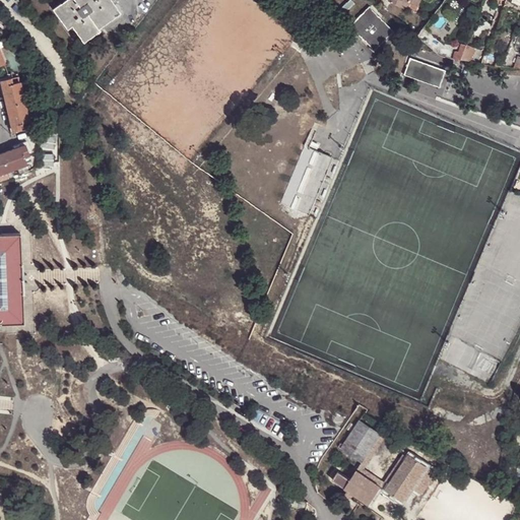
[(66,0),(56,7),(70,27),(73,24),(85,42),(103,29),(102,26),(123,12),(115,0),(66,0)]
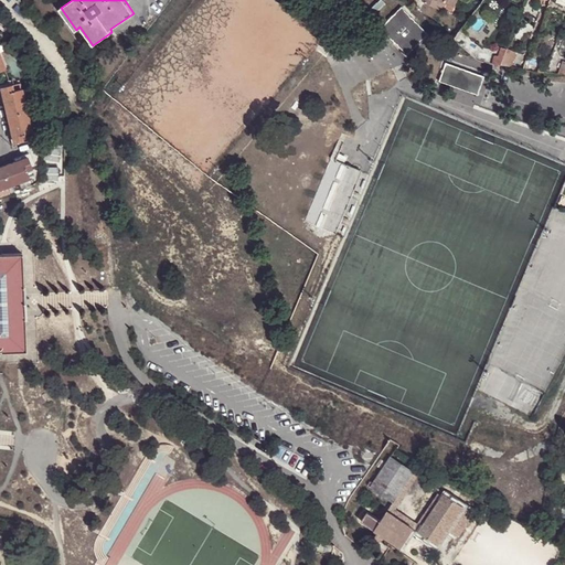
[(433,0),(432,3),(445,8),(455,12),(458,0),(433,0)]
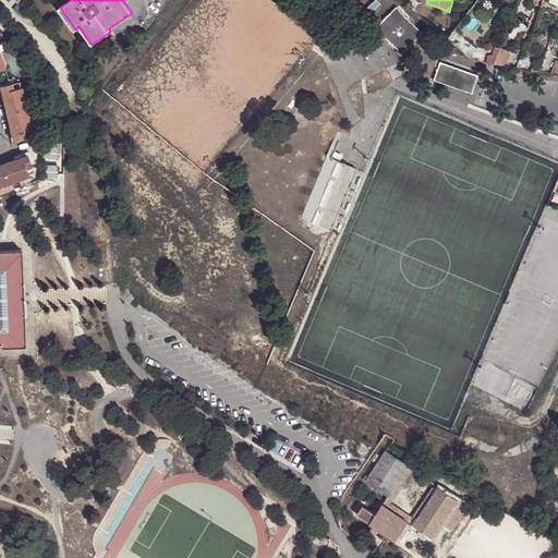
[(557,14),(557,0),(543,0),(540,8),(557,14)]
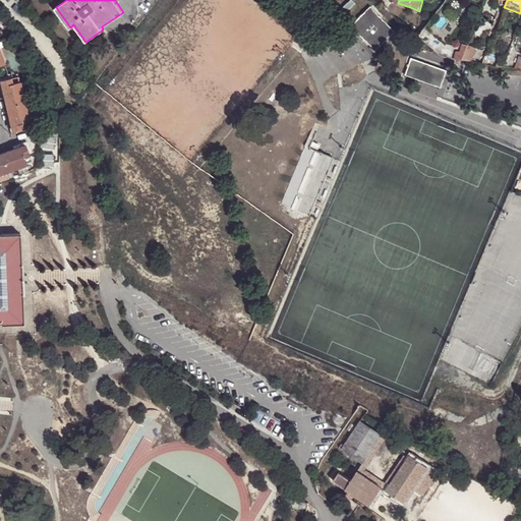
[(358,17),(358,18),(360,20),(372,8),(370,6),(358,17)]
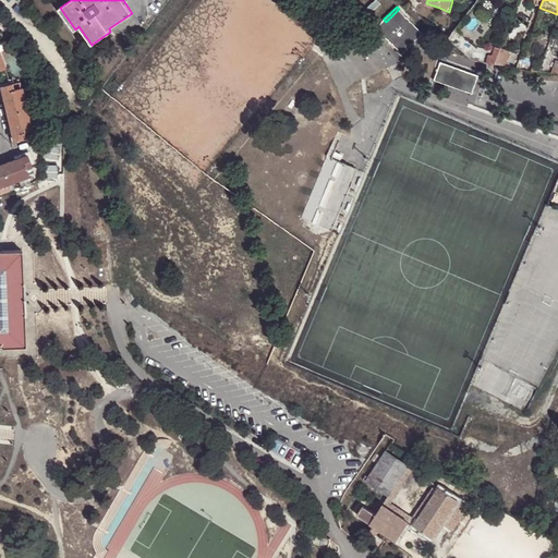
[(392,43),(400,50),(412,38),(414,41),(420,35),(404,20),(405,17),(399,9),(386,22),(384,20),(378,25),(393,40),(392,43)]
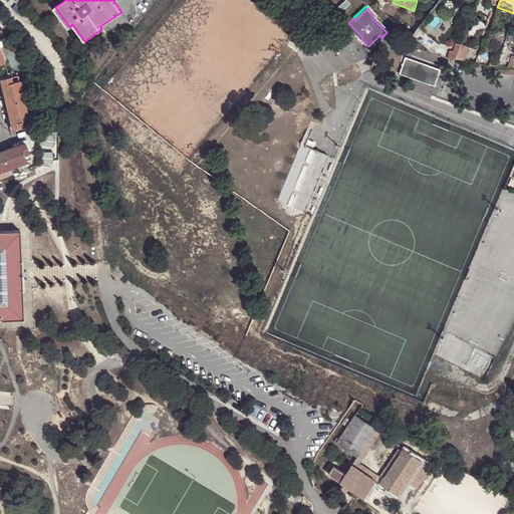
[(374,16),(373,16),(372,18),(387,32),(388,33),(390,31),(374,16)]
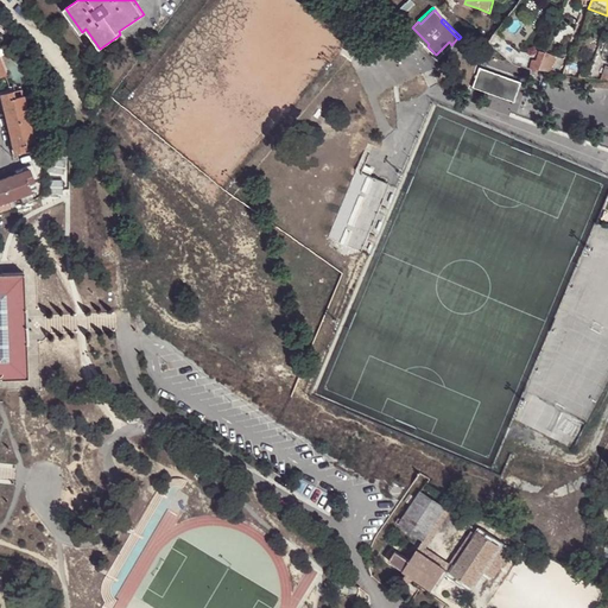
[(426,48),(428,46),(429,44),(412,27),(412,26),(410,30),(426,48)]
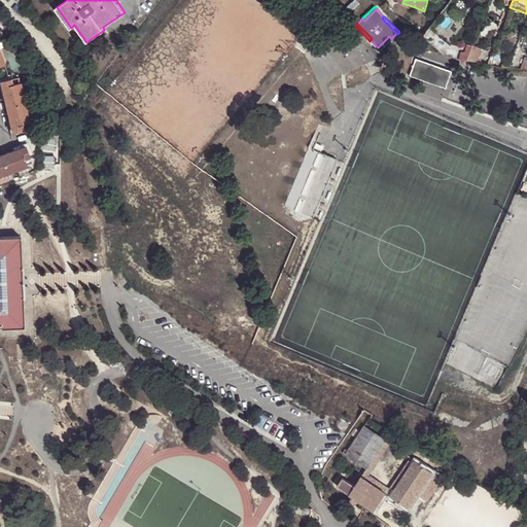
[(389,36),(378,47),(377,48),(380,50),(392,39),(391,39),(389,36)]
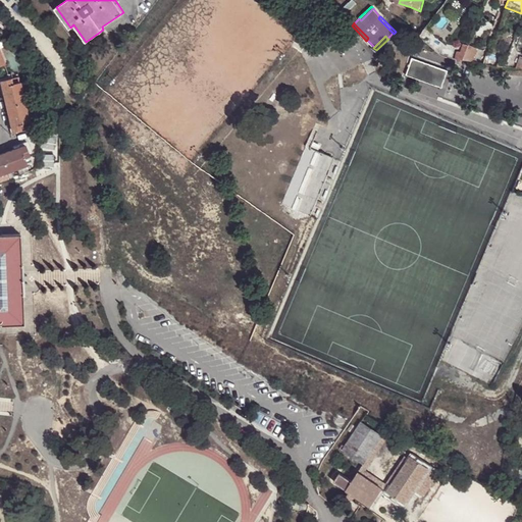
[(463,60),(466,52),(468,46),(463,44),(457,59),(463,60)]
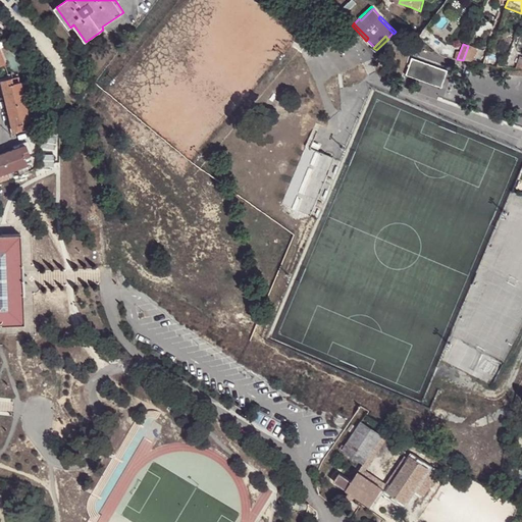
[(463,60),(472,62),(473,54),(466,52),(463,60)]
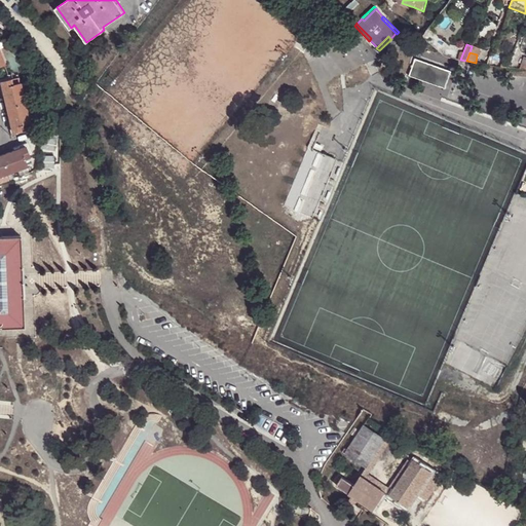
[(508,67),(514,67),(518,58),(512,57),(511,60),(508,67)]
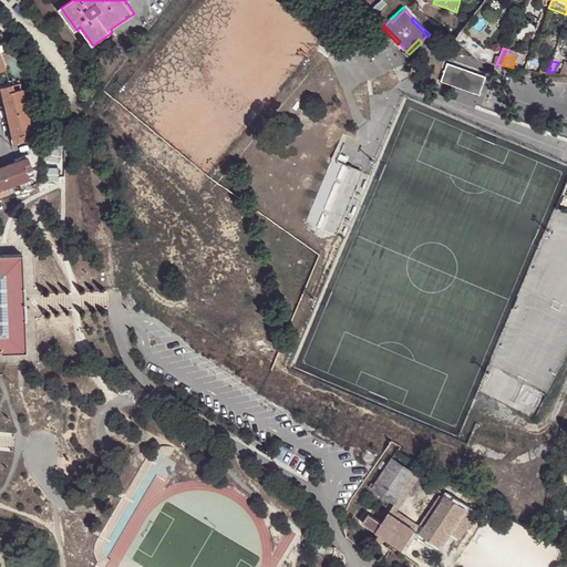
[(539,72),(547,72),(550,64),(544,62),(539,72)]
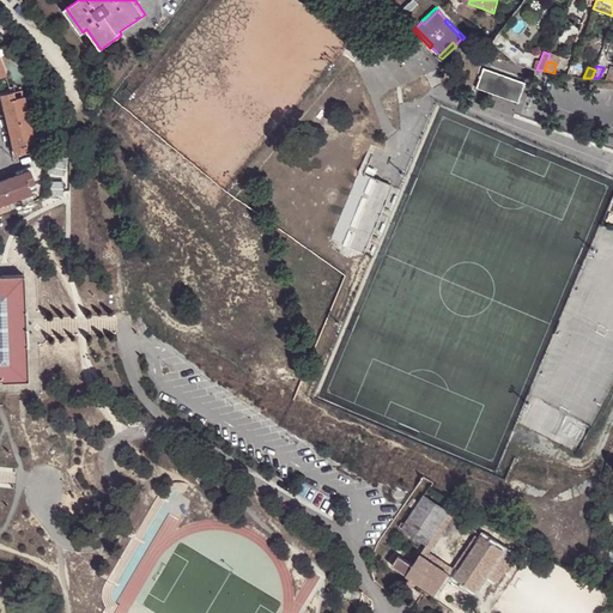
[(0,99),(2,109),(5,108),(2,95),(13,92),(13,89),(0,91),(0,99)]
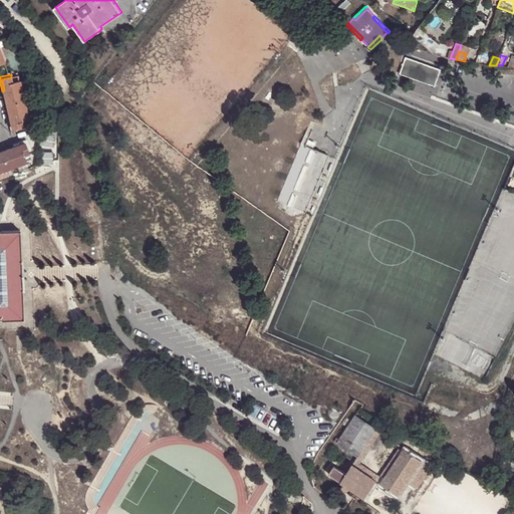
[(4,90),(7,103),(24,99),(22,88),(20,82),(20,80),(16,81),(13,82),(11,77),(2,79),(4,90)]
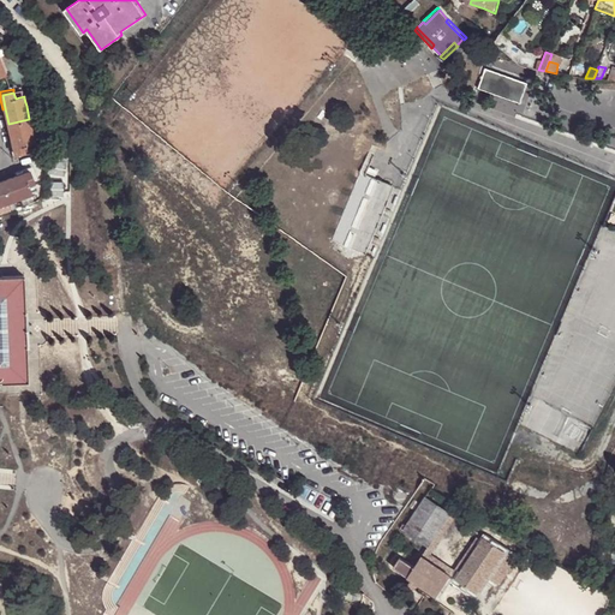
[(29,119),(9,124),(13,141),(17,154),(28,150),(27,144),(35,142),(35,139),(33,132),(29,119)]
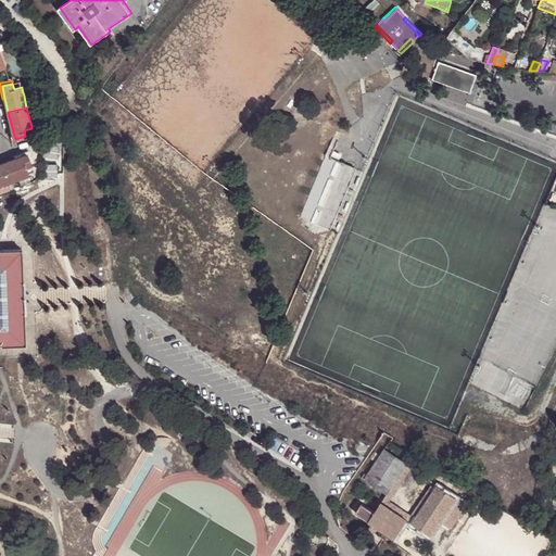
[(15,139),(12,127),(9,128),(13,142),(25,139),(25,136),(15,139)]
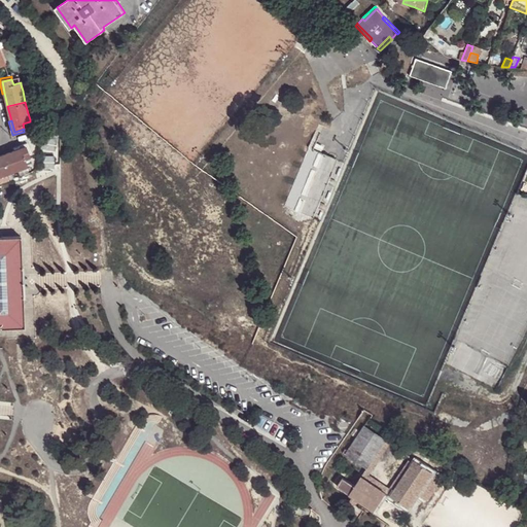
[(14,148),(15,150),(26,146),(30,156),(32,155),(28,143),(14,148)]
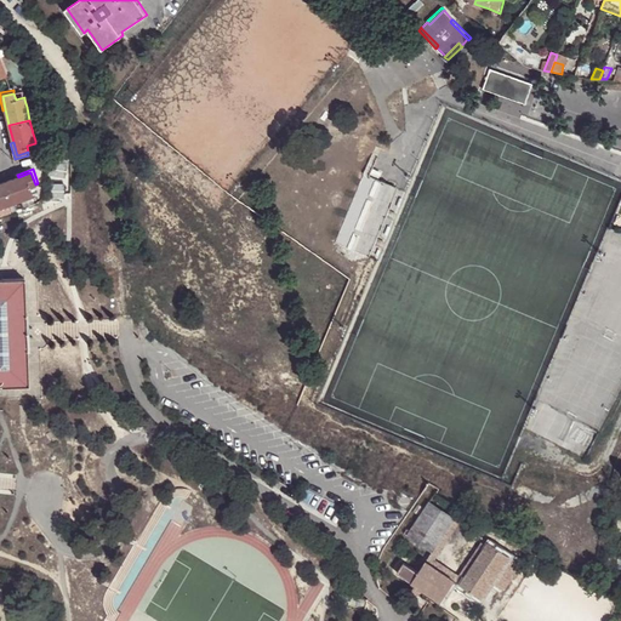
[(18,177),(3,183),(10,204),(33,195),(32,192),(29,187),(34,184),(35,184),(30,172),(18,177)]
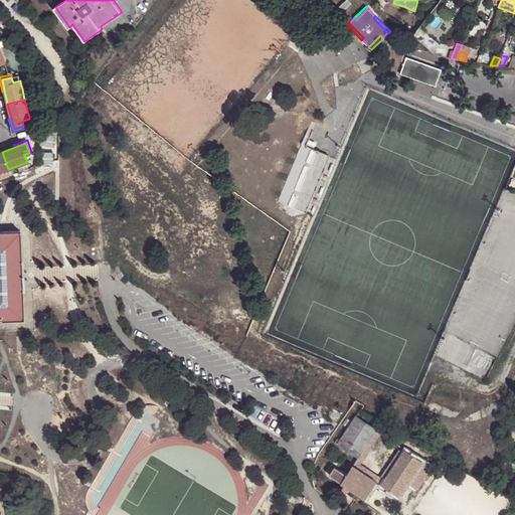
[(280,202),(307,212),(329,155),(311,149),(292,198),(282,194),(280,202)]
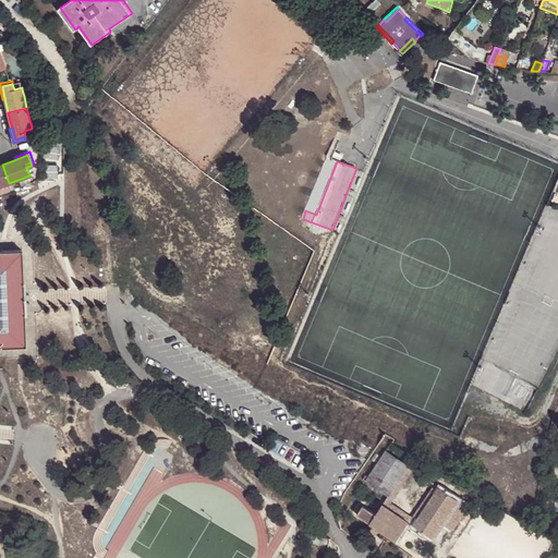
[(0,186),(9,183),(2,165),(0,166),(0,186)]
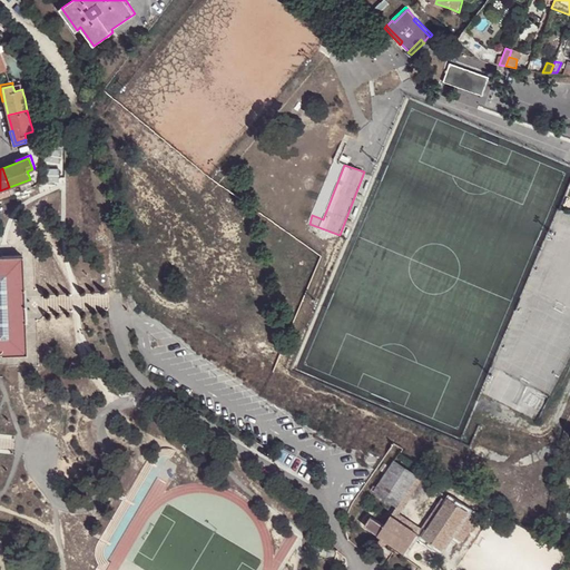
[(0,356),(27,355),(26,323),(27,323),(26,290),(23,290),(21,256),(0,257),(0,356)]
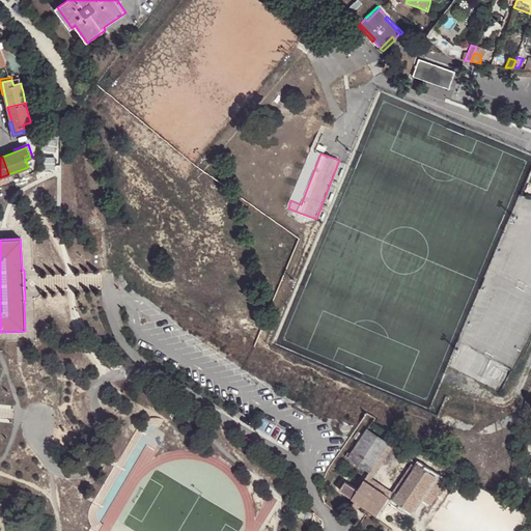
[(388,442),(367,428),(347,457),(369,471),(388,442)]
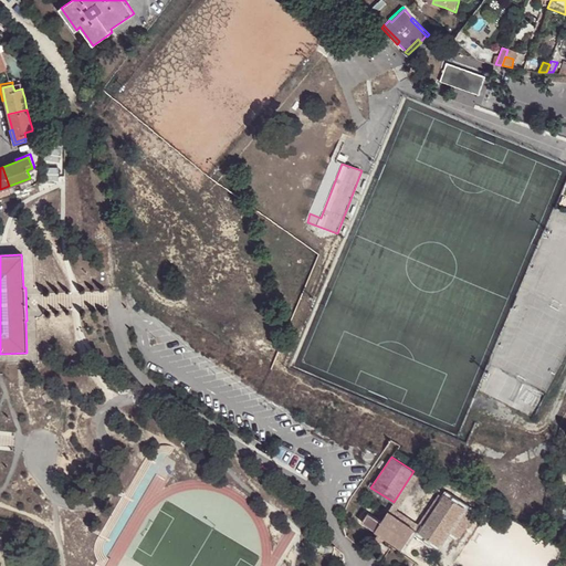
[(418,474),(413,471),(394,502),(388,511),(415,528),(410,535),(413,537),(435,551),(439,545),(420,533),(443,496),(439,493),(419,524),(395,509),(418,474)]
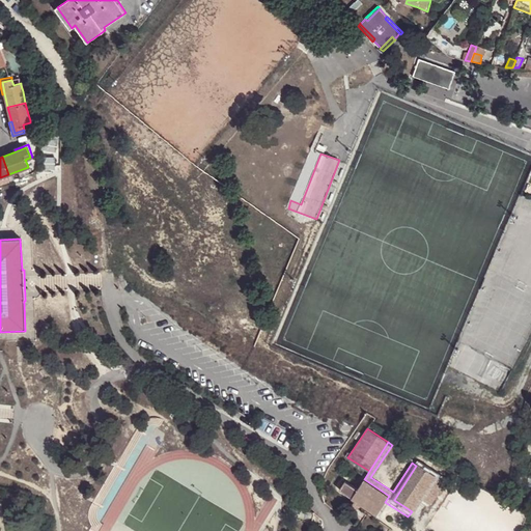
[(416,466),(394,500),(412,511),(420,497),(430,503),(445,480),(418,463),(416,466)]
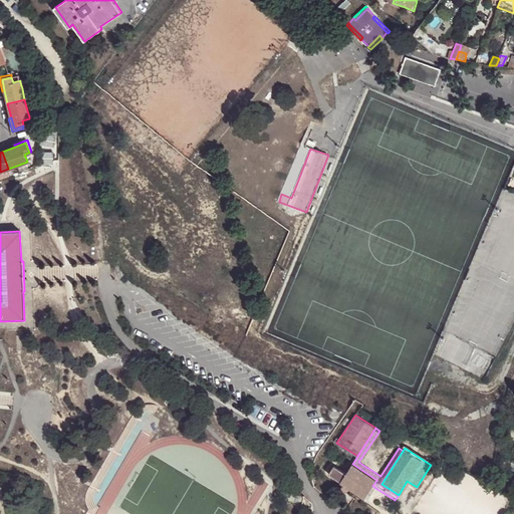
[(376,480),(352,464),(345,474),(334,466),(322,484),(358,508),(366,495),(372,486),(376,480)]
